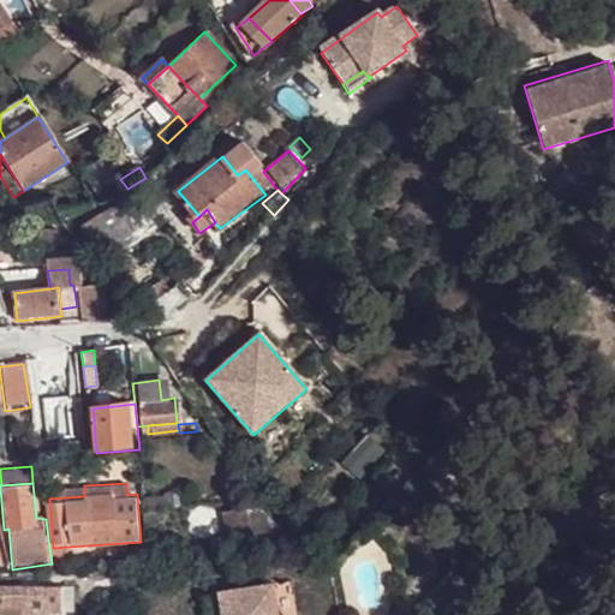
[(49,499),(84,496),(84,485),(43,489),(45,501),(49,500),(49,499)]
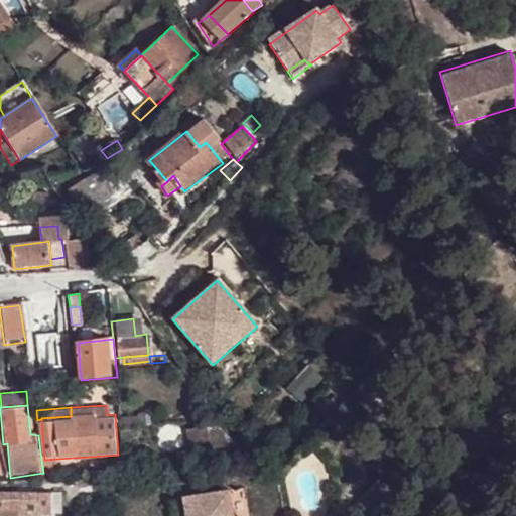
[(121,417),(121,425),(157,421),(156,414),(121,417)]
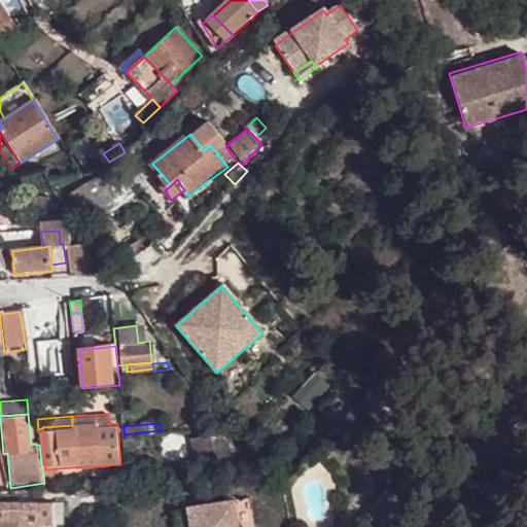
[(226,436),(224,432),(209,435),(212,454),(237,450),(226,436)]
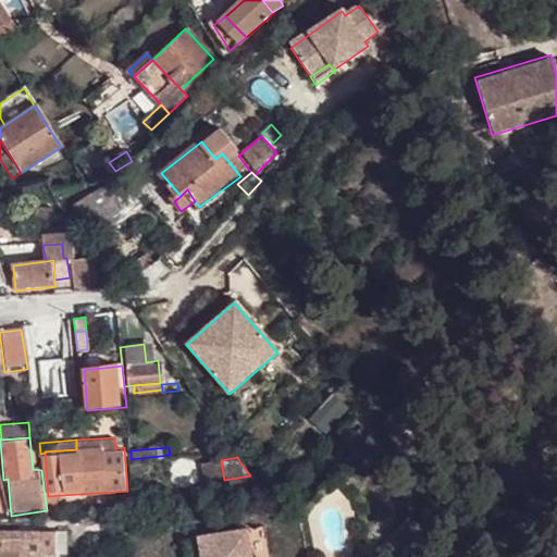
[(224,480),(221,460),(200,462),(203,483),(224,480)]
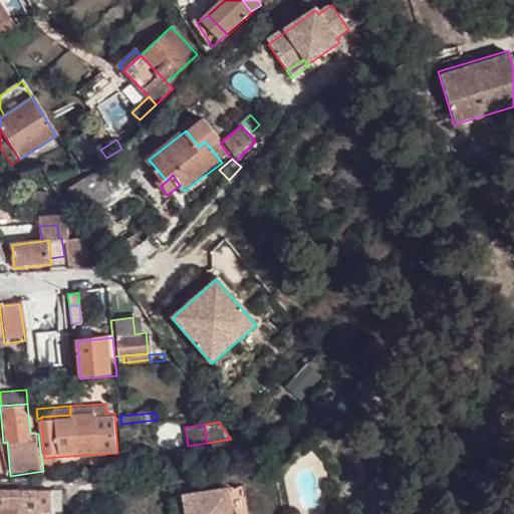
[(44,458),(41,458),(43,471),(45,478),(58,477),(57,457),(44,458)]
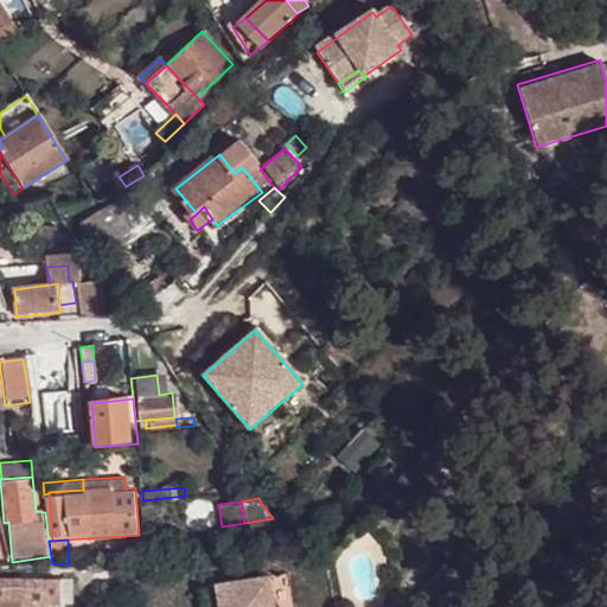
[(0,606),(45,606),(45,602),(72,601),(72,576),(0,576),(0,606)]
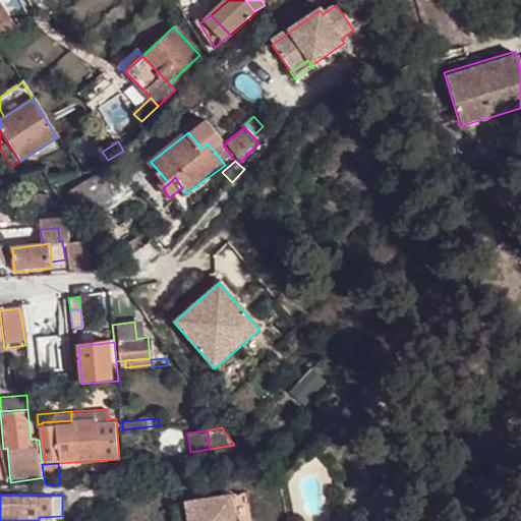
[(241,520),(239,501),(193,506),(194,520),(241,520)]
